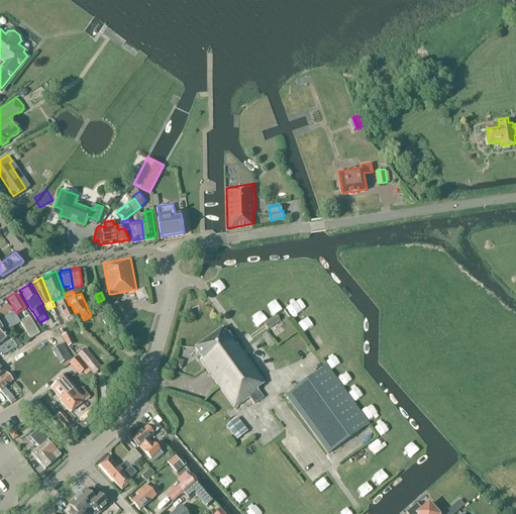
[(278,309),(286,303),(279,293),(271,299),(278,309)]
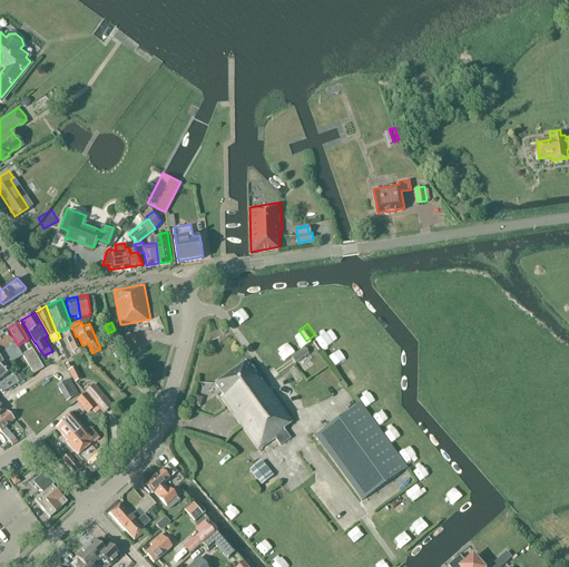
[(120,324),(114,325),(120,340),(130,357),(143,349),(133,332),(129,334),(124,324),(120,324)]
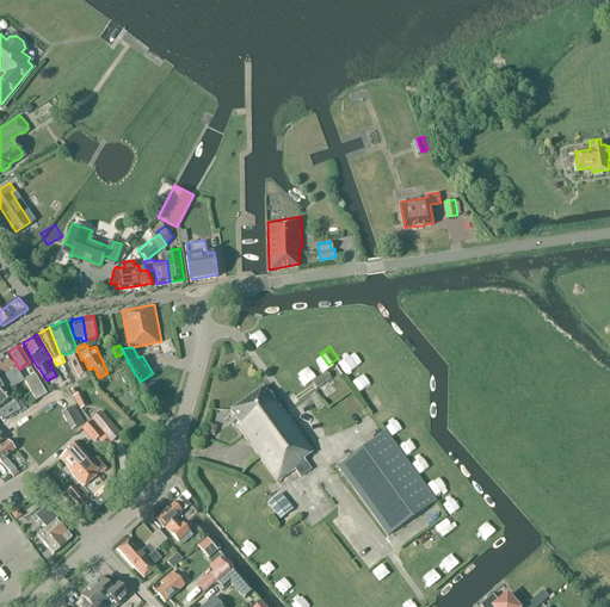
[(87,371),(81,360),(76,348),(69,353),(71,357),(79,375),(87,371)]
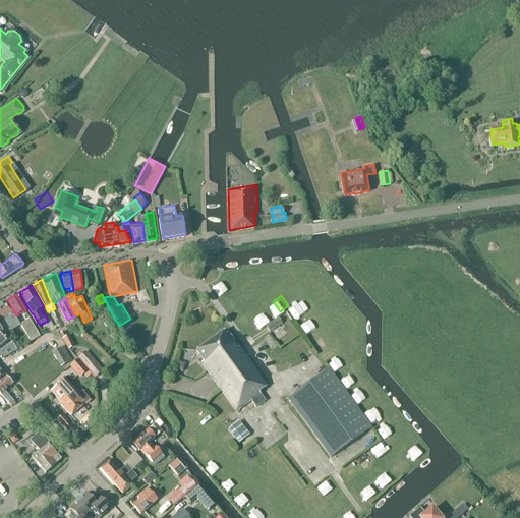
[(0,317),(13,309),(7,299),(0,302),(0,317)]
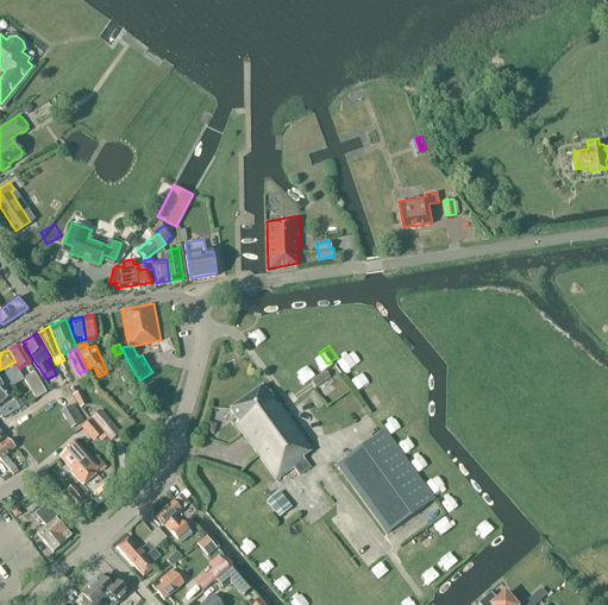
[(361,360),(356,352),(346,357),(351,365),(361,360)]
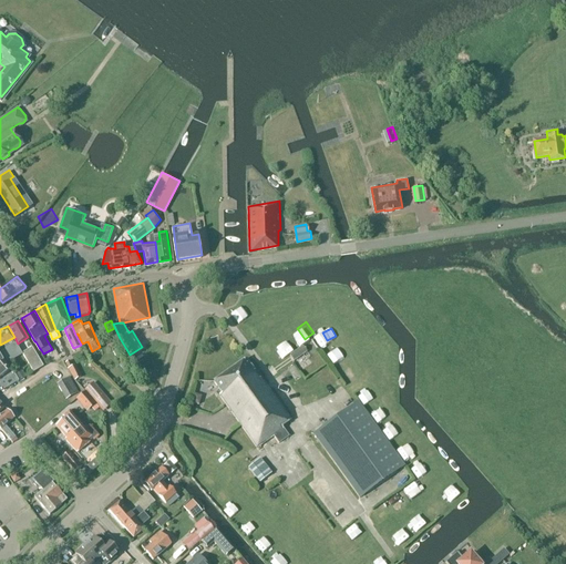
[(218,347),(212,334),(201,338),(207,351),(218,347)]
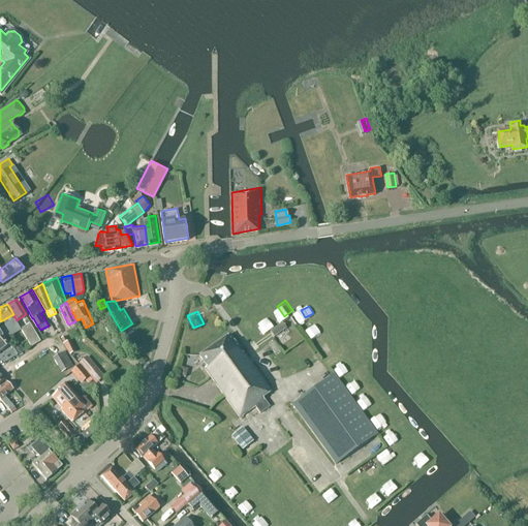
[(273,314),(265,319),(270,327),(278,321),(273,314)]
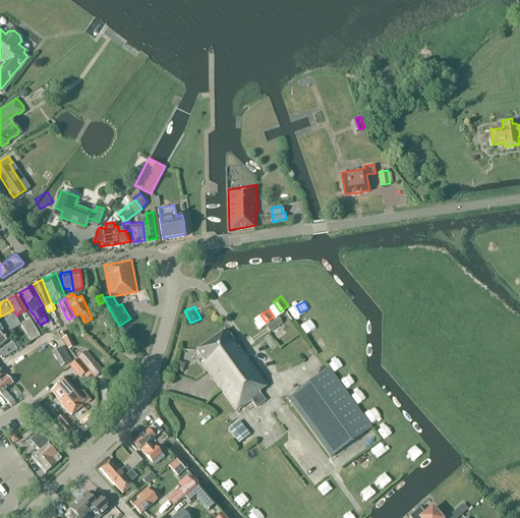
[(279,315),(267,324),(271,330),(283,321),(279,315)]
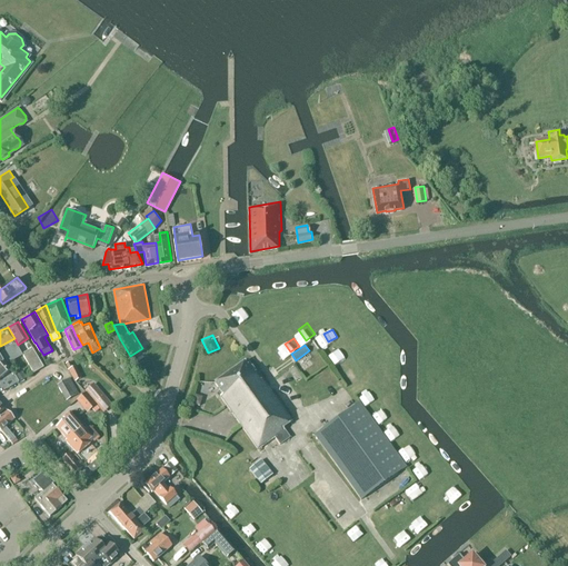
[(335,351),(341,360),(350,354),(344,345),(335,351)]
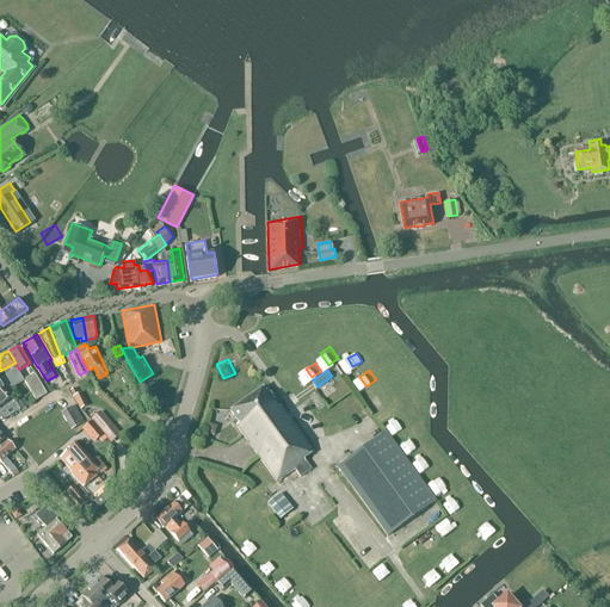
[(24,377),(37,398),(48,391),(36,371),(24,377)]
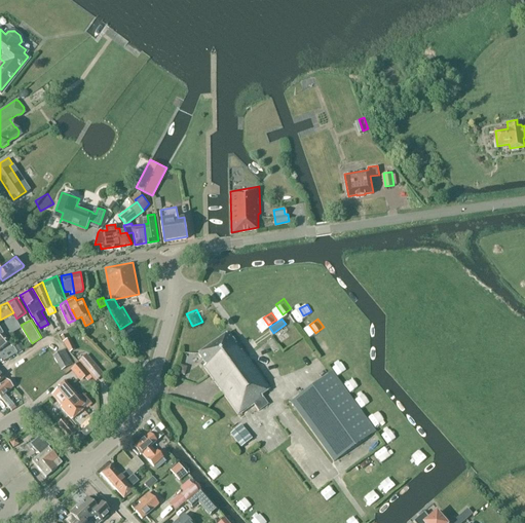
[(0,358),(2,361),(17,351),(6,332),(4,333),(0,326),(0,358)]
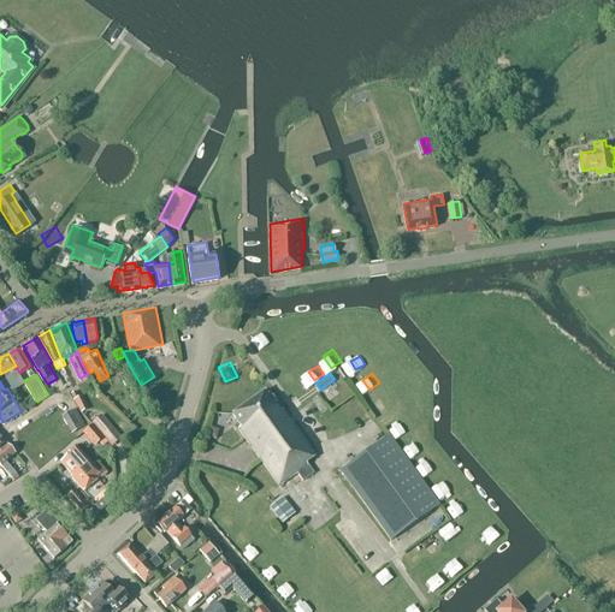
[(318,453),(287,410),(284,408),(283,409),(277,400),(278,399),(270,386),(234,411),(242,425),(240,426),(281,483),(299,470),(305,479),(315,470),(308,461),(318,453)]
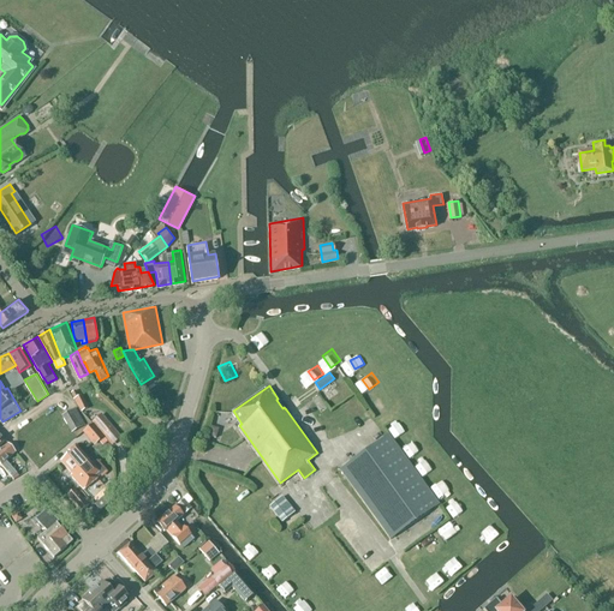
[(374,396),(382,408),(392,401),(383,389),(374,396)]
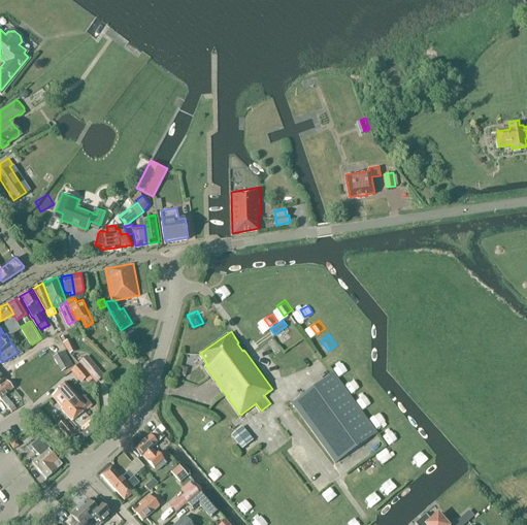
[(74,363),(65,348),(54,355),(62,369),(74,363)]
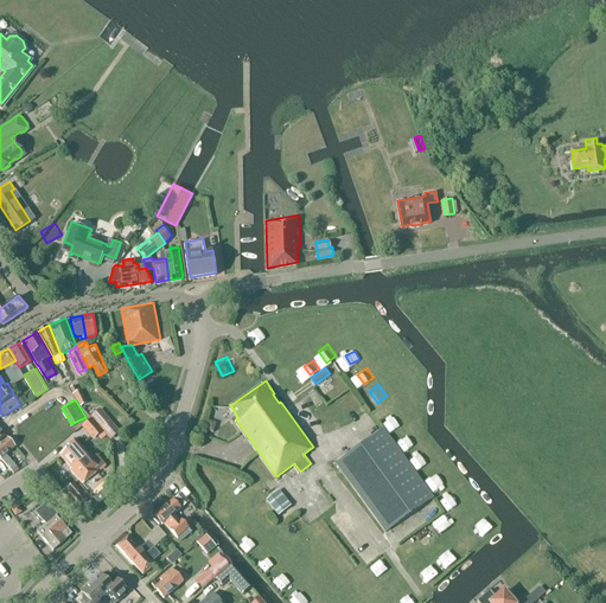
[(113,419),(101,406),(91,415),(100,424),(102,428),(113,419)]
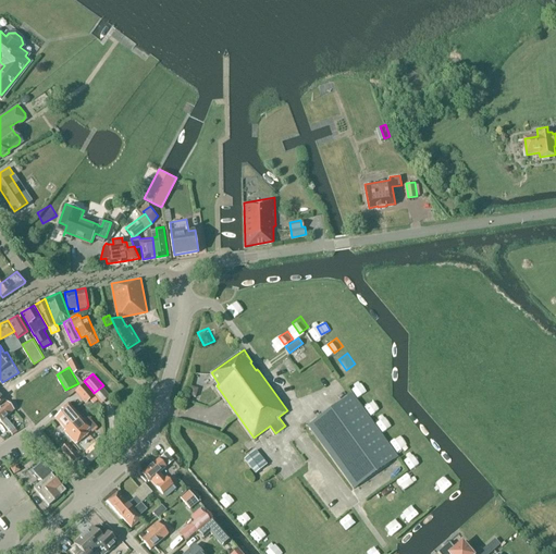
[(358,383),(363,392),(373,385),(368,377),(358,383)]
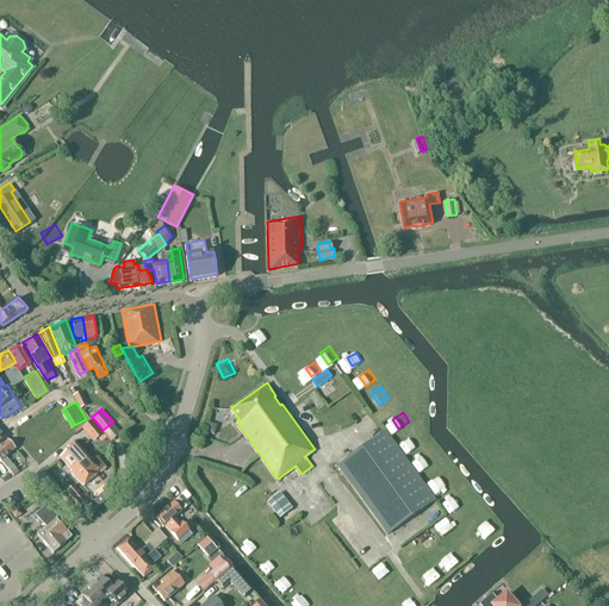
[(104,431),(92,418),(85,424),(95,437),(104,431)]
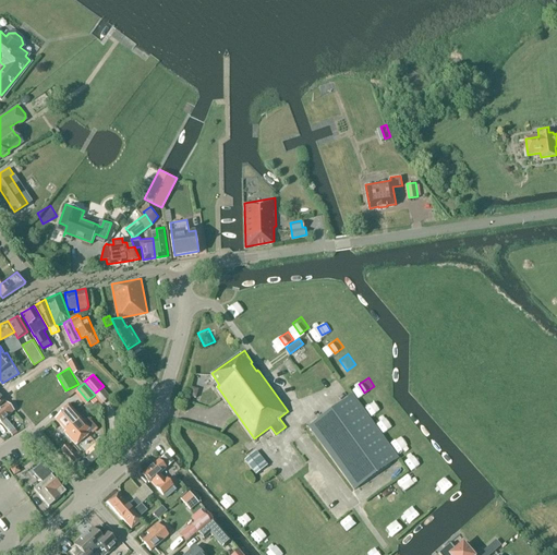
[(310,424),(355,487),(399,456),(353,393),(310,424)]
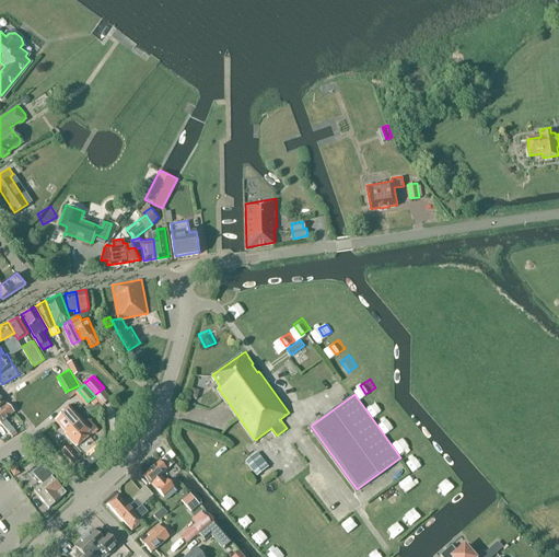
[(6,418),(15,410),(8,403),(0,409),(0,419),(12,433),(16,429),(6,418)]
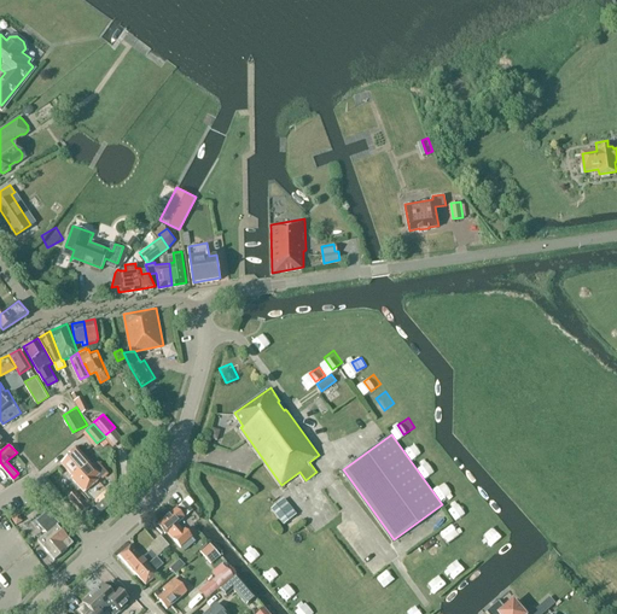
[(87,458),(81,451),(76,445),(70,451),(71,452),(62,461),(74,474),(71,475),(76,480),(83,473),(80,468),(83,466),(88,471),(93,465),(87,458)]
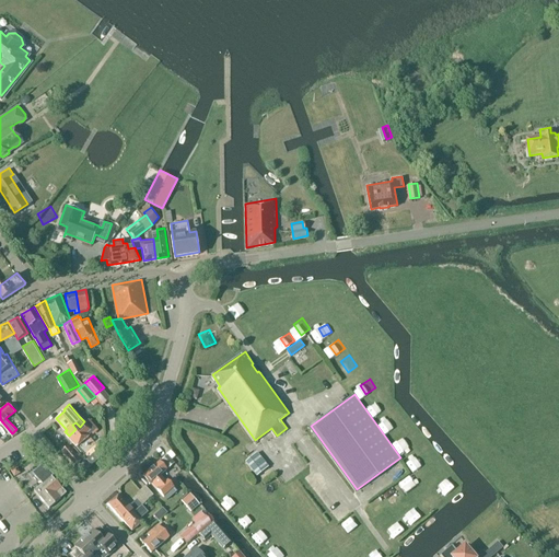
[(383,419),(392,430),(400,422),(392,413),(383,419)]
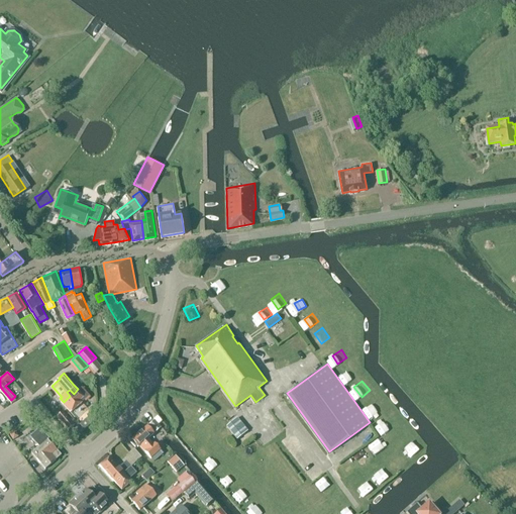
[(75,395),(74,394),(70,390),(67,392),(70,396),(64,402),(71,410),(82,401),(76,394),(75,395)]
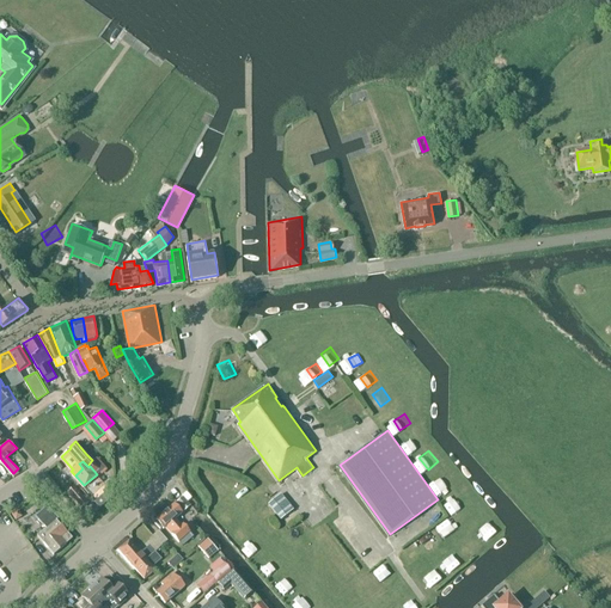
[(227,468),(225,476),(238,479),(239,472),(227,468)]
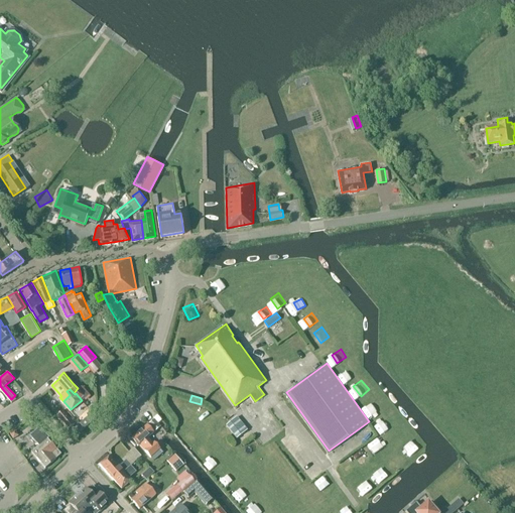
[(367,404),(372,413),(381,408),(375,399),(367,404)]
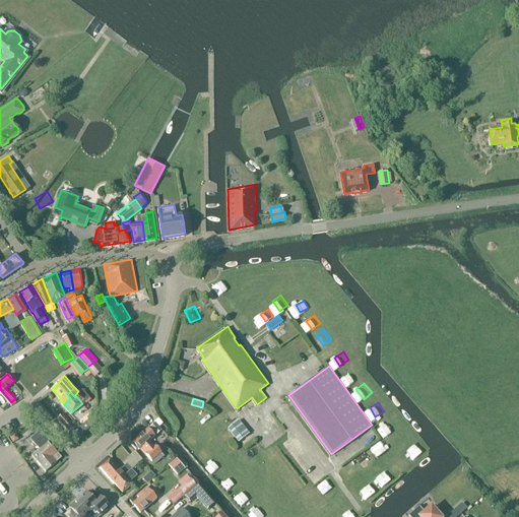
[(69,431),(78,424),(74,418),(71,421),(63,411),(58,417),(69,431)]
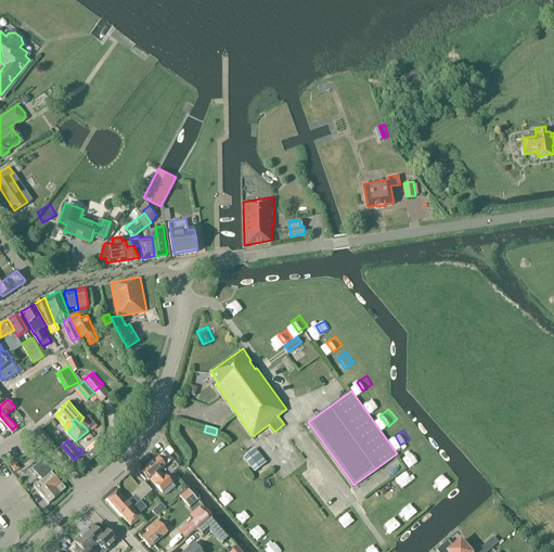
[(107,446),(102,439),(86,453),(91,460),(107,446)]
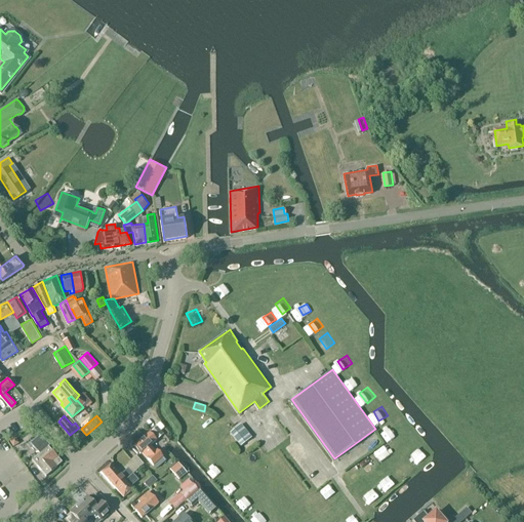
[(220,431),(233,425),(230,418),(217,425),(220,431)]
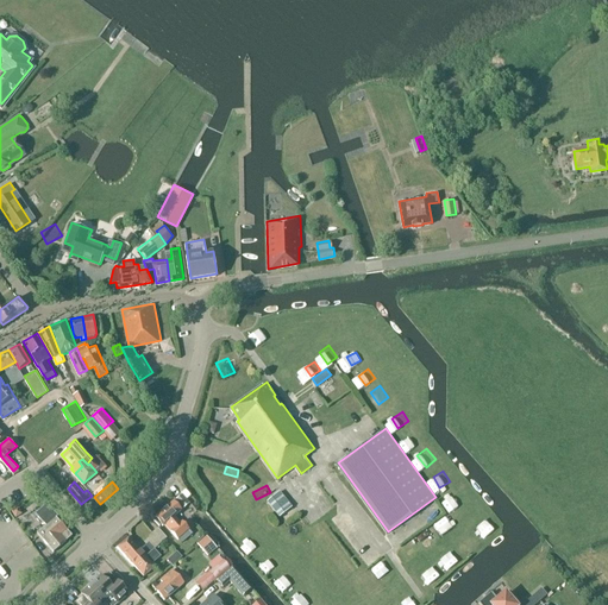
[(293,505),(280,489),(267,499),(280,515),(293,505)]
